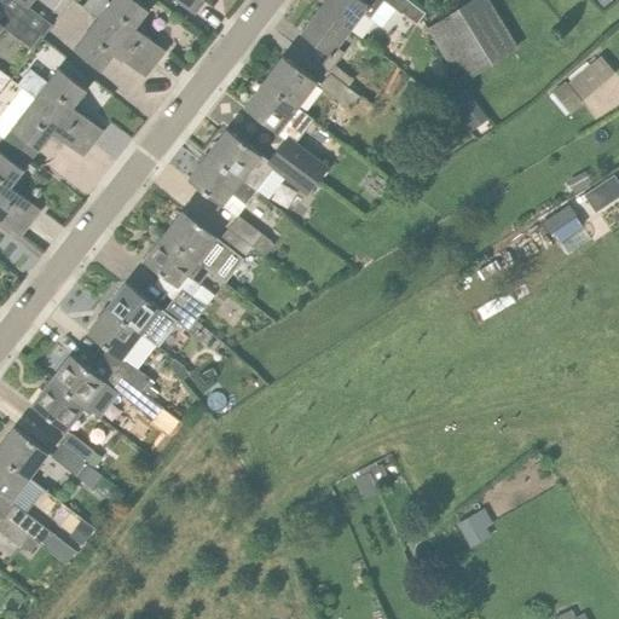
[(96,18),(155,64),(166,51),(134,27),(148,9),(137,0),(109,0),(109,1),(106,0),(87,0),(82,7),(96,18)]
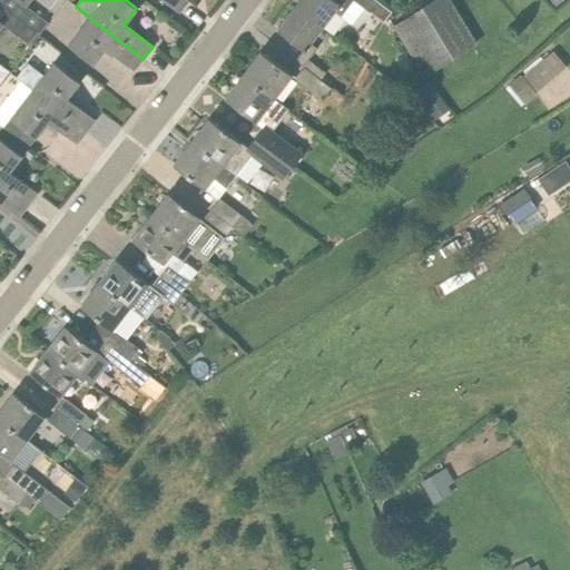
[(163,0),(178,13),(188,0),(187,0),(163,0)]
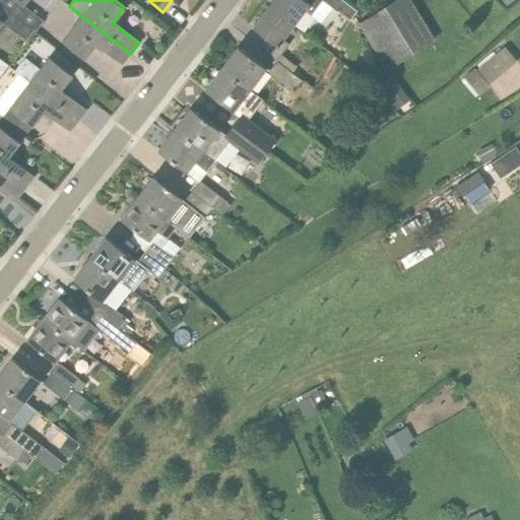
[(273,0),(269,6),(295,25),(305,11),(310,15),(321,1),(349,21),(358,11),(342,0),(311,0),(309,3),(305,0),(273,0)]
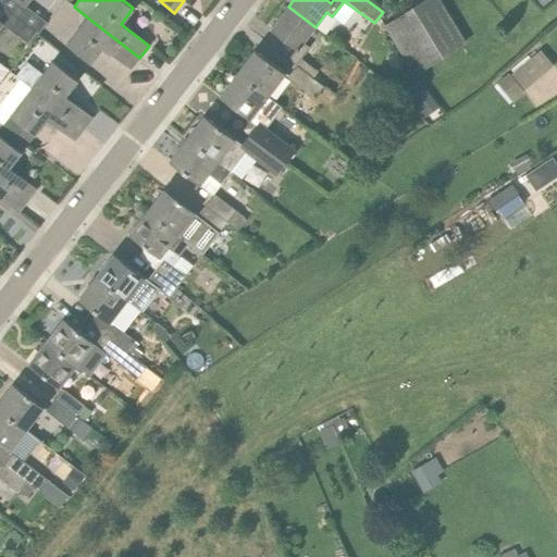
[(415,71),(469,41),(446,0),(417,0),(386,16),(415,71)]
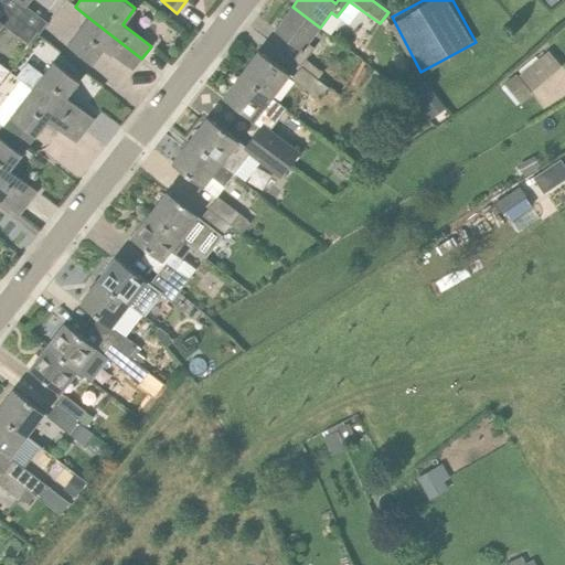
[(300,66),(317,80),(322,73),(305,59),(311,50),(307,45),(320,28),(292,7),(275,30),(300,49),(290,61),(299,67),(300,66)]
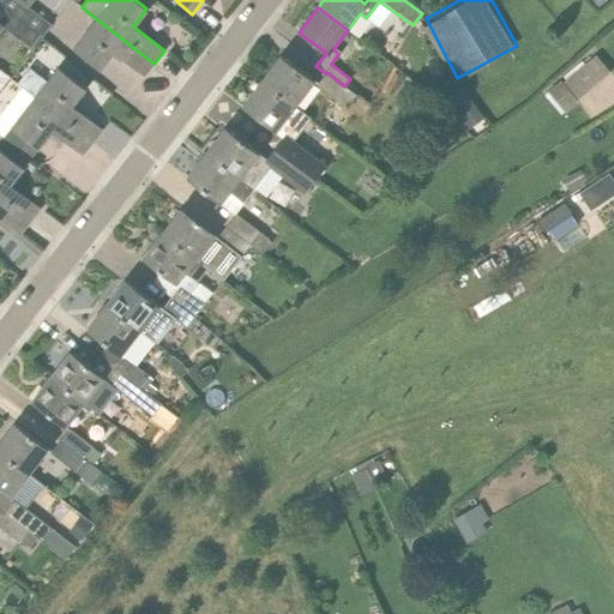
[(144,76),(154,64),(95,18),(72,47),(100,70),(113,52),(144,76)]
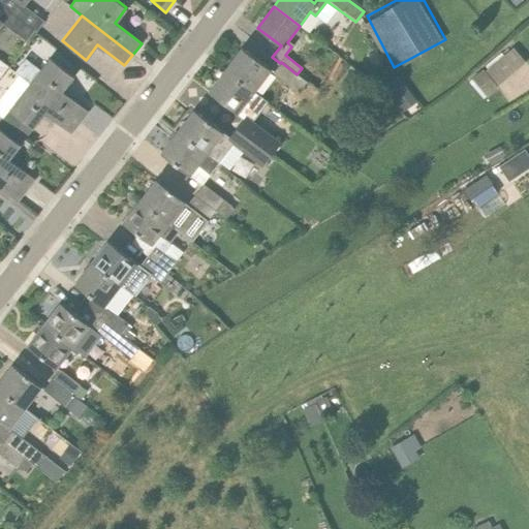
[(26,40),(34,31),(26,24),(18,34),(26,40)]
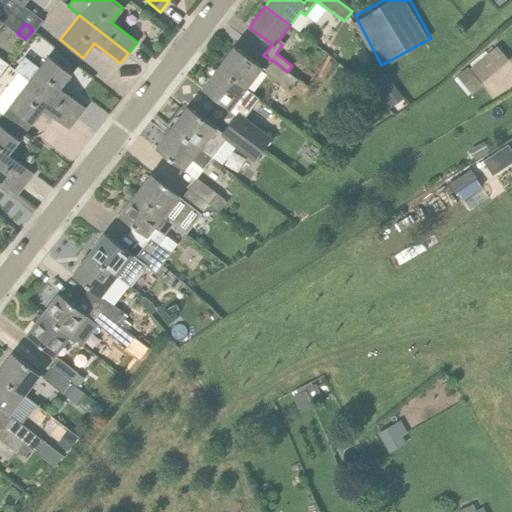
[(234,46),(218,67),(245,88),(261,67),(234,46)]
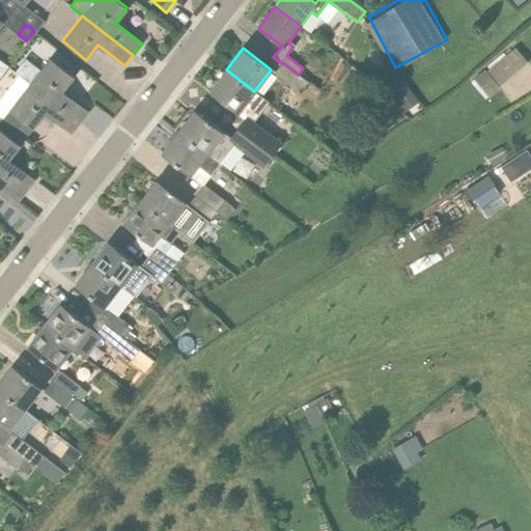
[(488,98),(528,63),(515,49),(487,72),(485,70),(474,80),(488,98)]
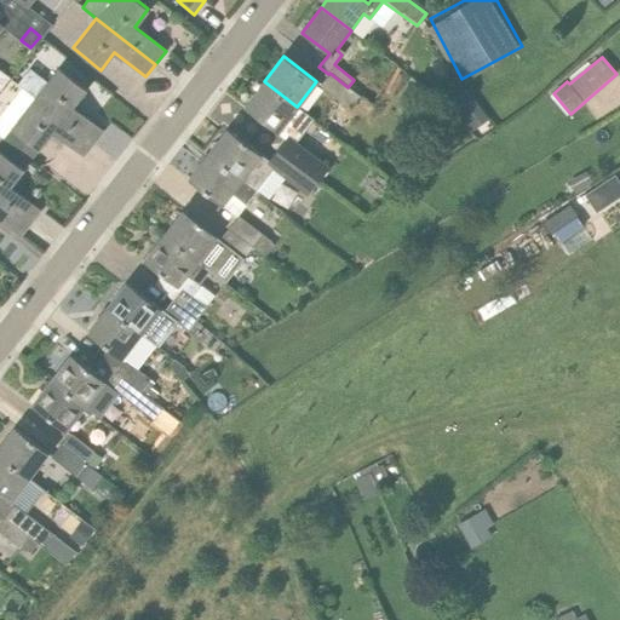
[(58,67),(34,98),(93,143),(103,130),(73,107),(86,89),(58,67)]
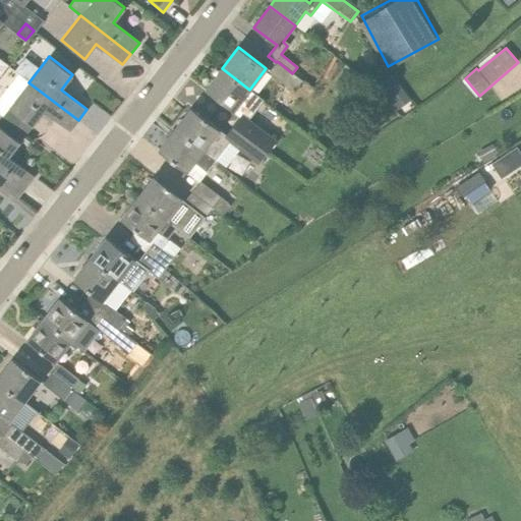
[(292,73),(277,61),(276,62),(269,72),(294,93),(302,81),(292,73)]
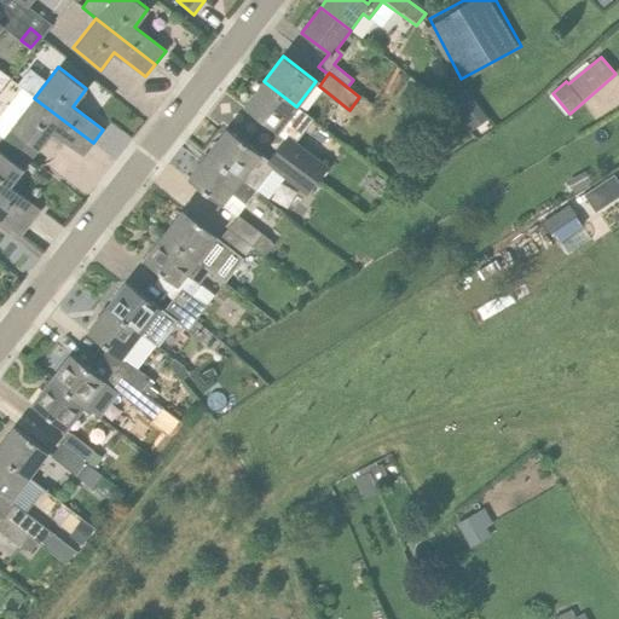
[(295,106),(296,106),(264,81),(244,106),(277,132),(284,139),(277,149),(319,180),(328,168),(295,143),(312,120),(295,106)]
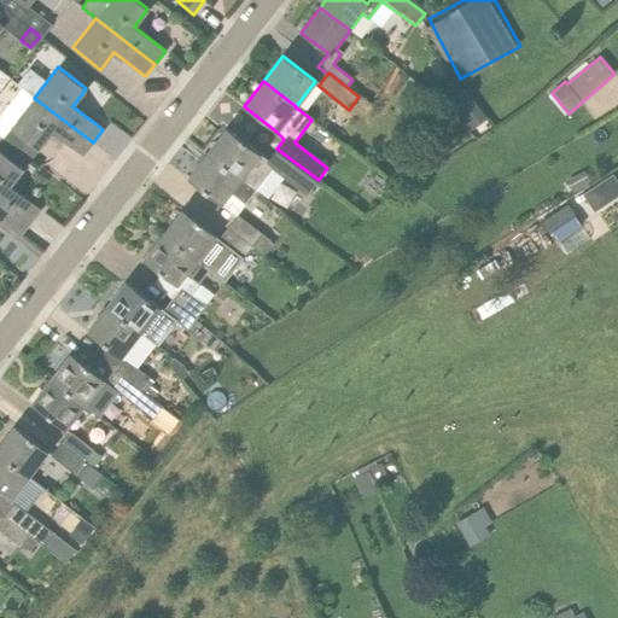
[(466,132),(485,117),(462,88),(449,99),(461,115),(456,118),(466,132)]
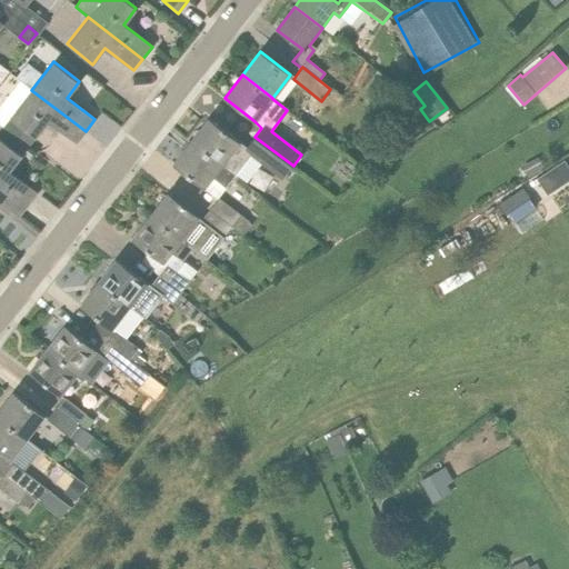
[(9,118),(10,119),(3,128),(27,146),(35,137),(36,137),(48,121),(76,143),(86,131),(31,90),(9,118)]
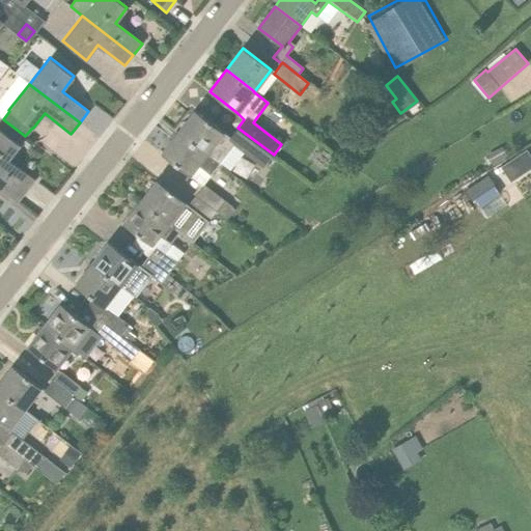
[(195,110),(178,132),(206,154),(224,131),(195,110)]
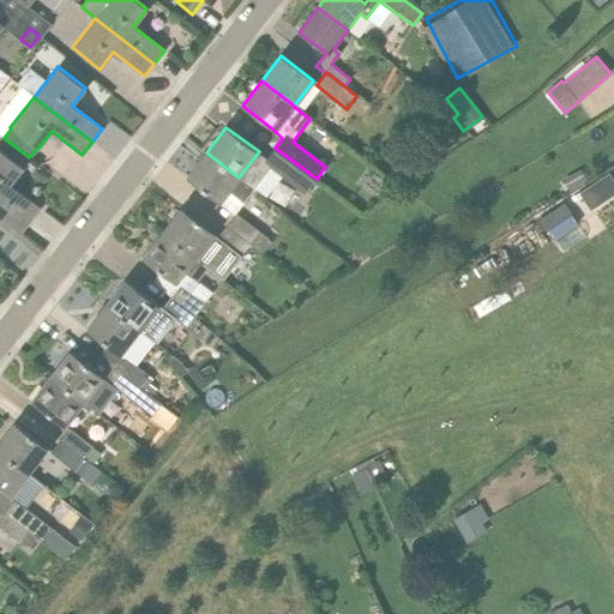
[(23,167),(29,157),(4,138),(0,143),(0,197),(30,221),(41,208),(10,185),(23,167)]
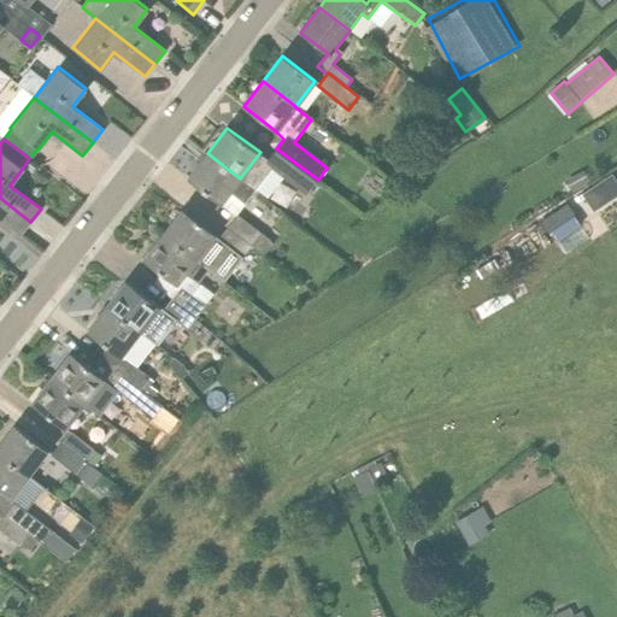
[(318,180),(276,148),(265,162),(307,194),(318,180)]
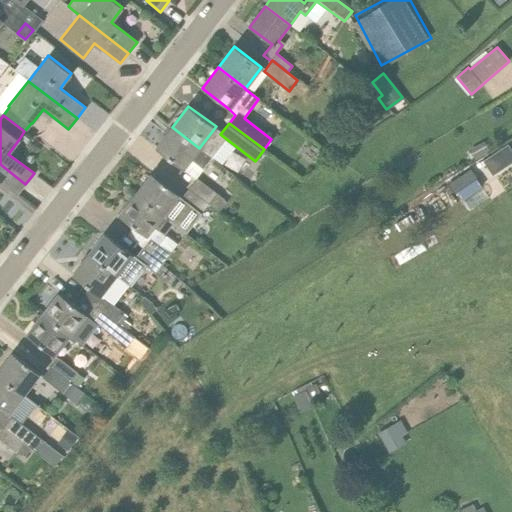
[(212,158),(199,148),(172,127),(156,148),(182,169),(190,159),(204,169),(212,158)]
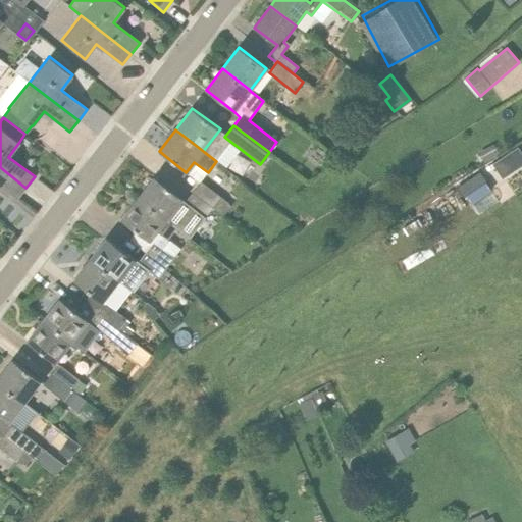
[(496,160),(506,176),(521,165),(521,147),(520,144),(496,160)]
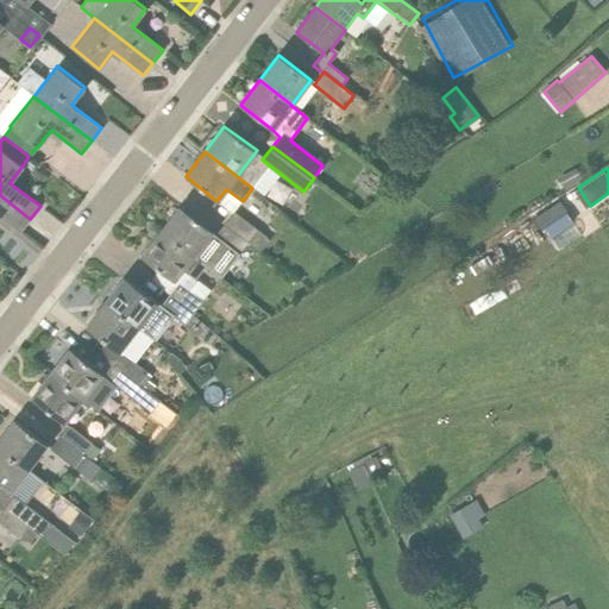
[(0,195),(0,215),(20,232),(30,219),(0,195)]
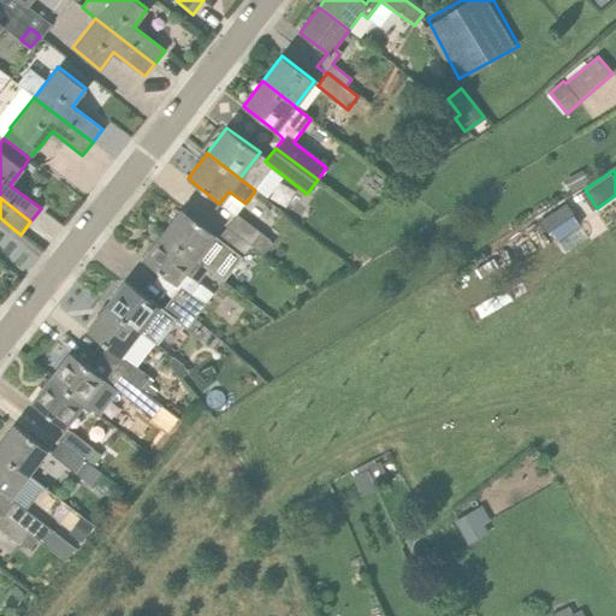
[(544,214),(555,237),(581,225),(570,202),(544,214)]
